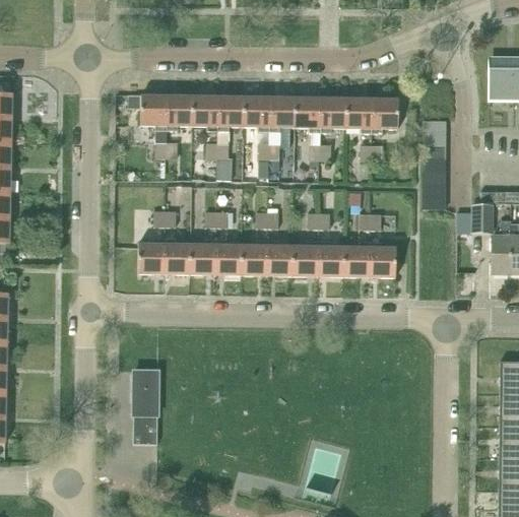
[(491,66),(491,98),(518,98),(518,57),(493,57),(493,66),(491,66)]
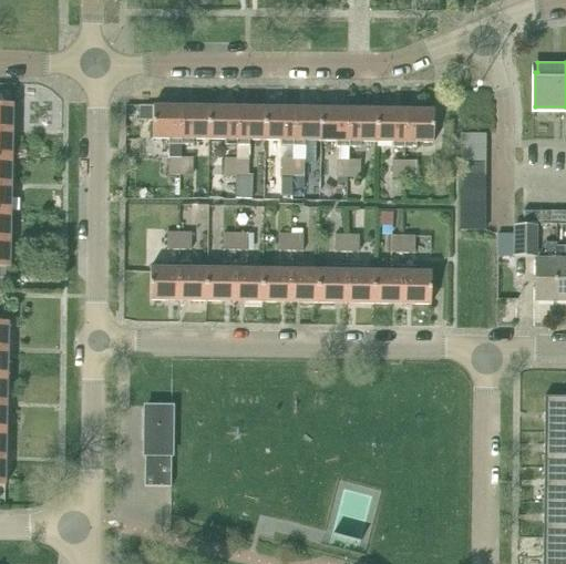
[(0,129),(11,129),(12,102),(6,102),(6,89),(0,89),(0,129)]
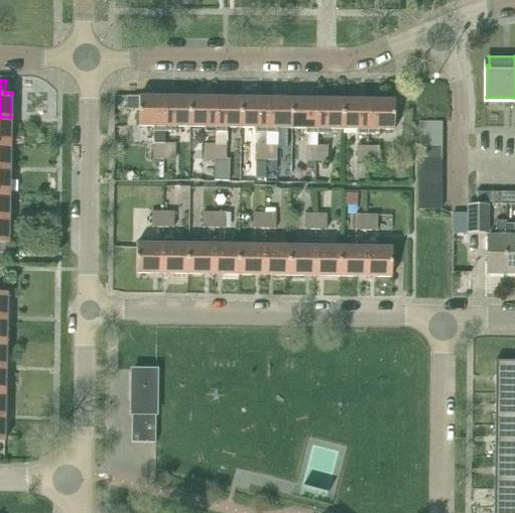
[(153,127),(153,140),(165,140),(165,128),(165,94),(140,93),(139,124),(153,124),(153,127)]
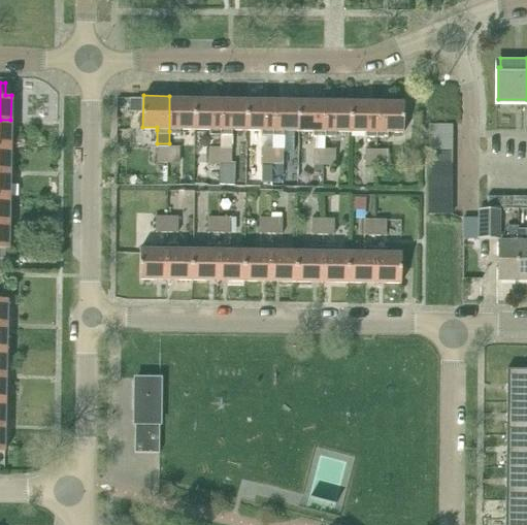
[(180,127),(195,127),(195,96),(169,96),(169,131),(180,131),(180,127)]
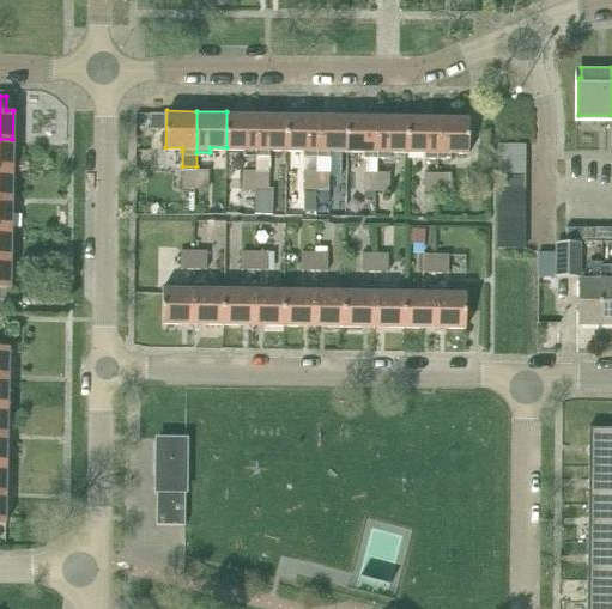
[(226,111),(226,147),(242,148),(242,152),(256,153),(256,113),(226,111)]
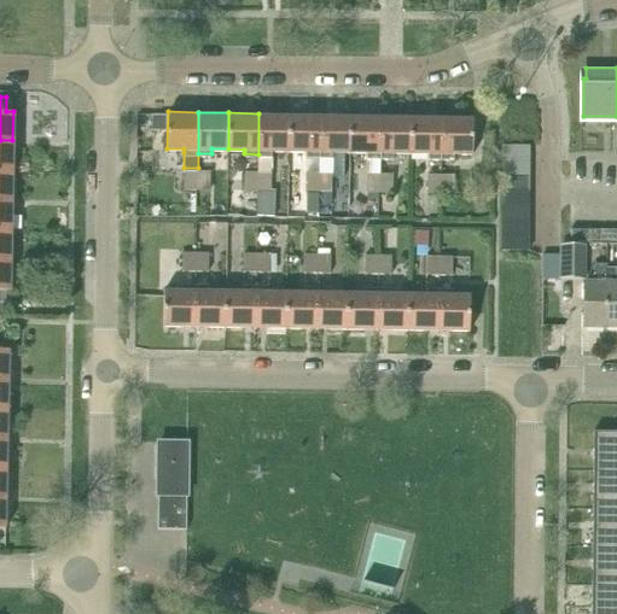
[(272,169),(273,155),(273,148),(289,150),(289,113),(258,113),(258,155),(258,169),(272,169)]
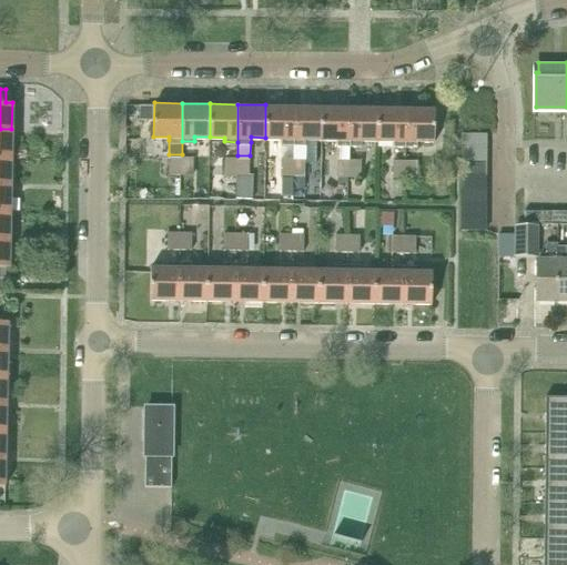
[(265,104),(265,138),(282,138),(282,142),(293,142),(293,106),(265,104)]
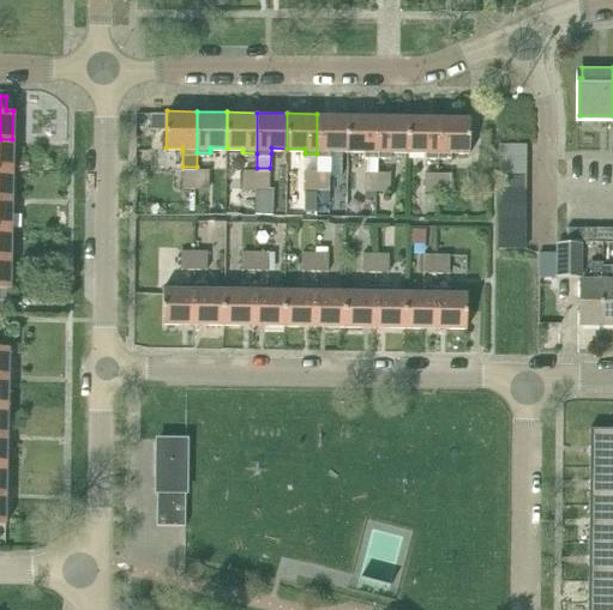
[(317,114),(317,153),(330,155),(330,149),(347,150),(347,114),(317,114)]
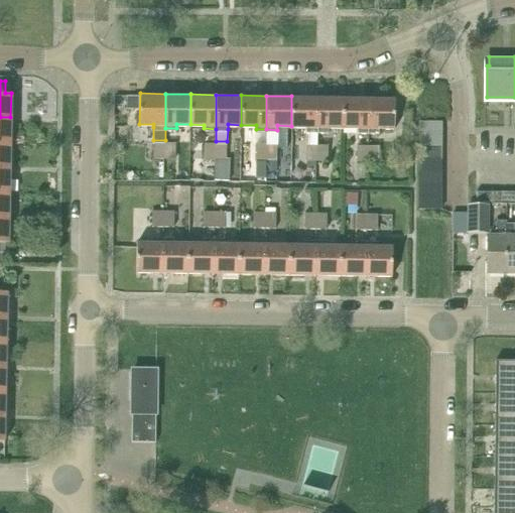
[(291,96),(291,126),(305,126),(305,130),(316,130),(317,96),(291,96)]
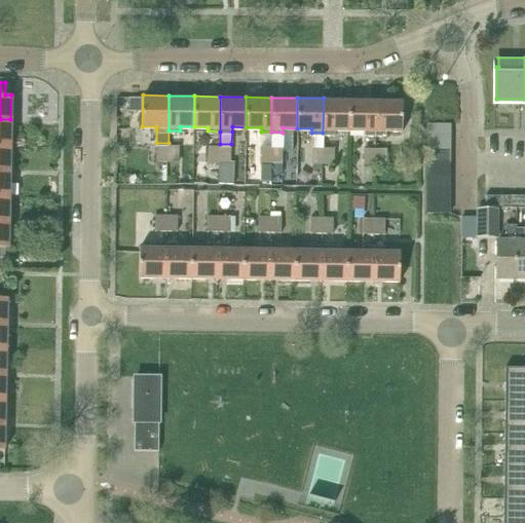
[(334,128),(349,128),(349,99),(324,98),(323,133),(334,133),(334,128)]
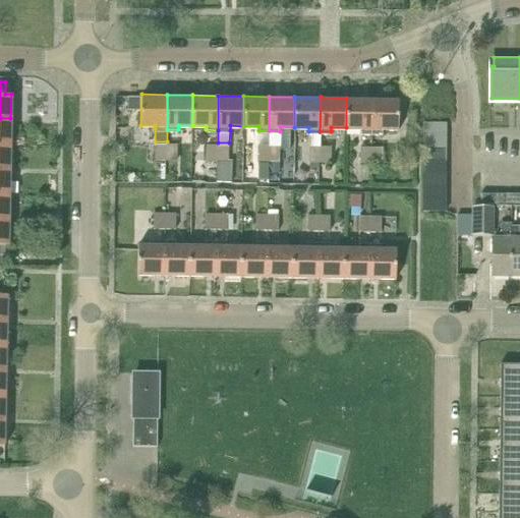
[(346,98),(346,127),(359,128),(359,131),(371,132),(371,98),(346,98)]
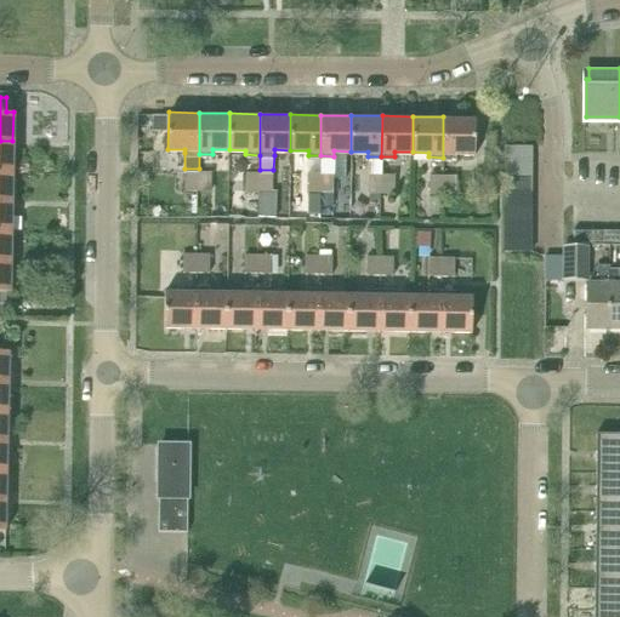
[(443,116),(443,158),(455,158),(455,152),(473,152),(475,118),(443,116)]
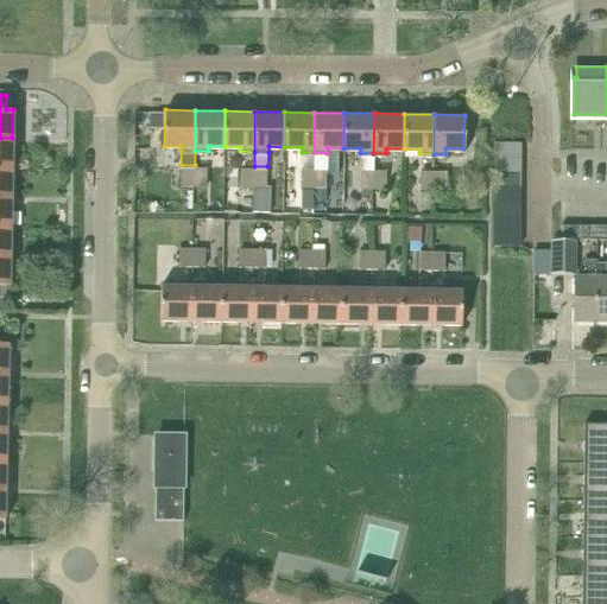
[(0,166),(12,167),(12,138),(0,138),(0,166)]
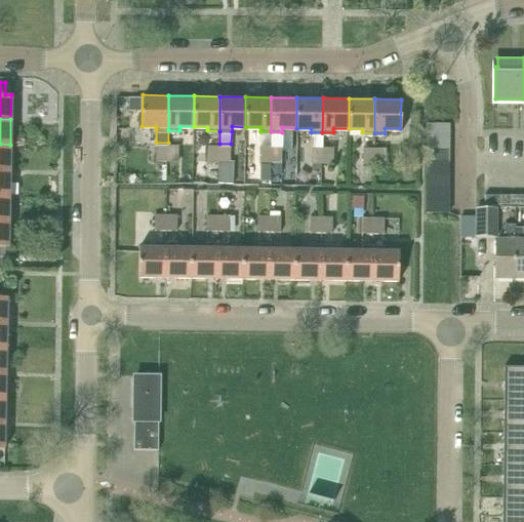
[(427,121),(427,133),(449,133),(449,121),(427,121)]
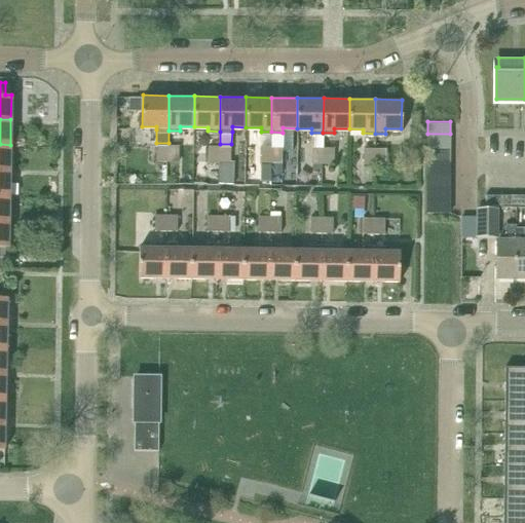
[(450,134),(427,134),(427,146),(450,147),(450,134)]
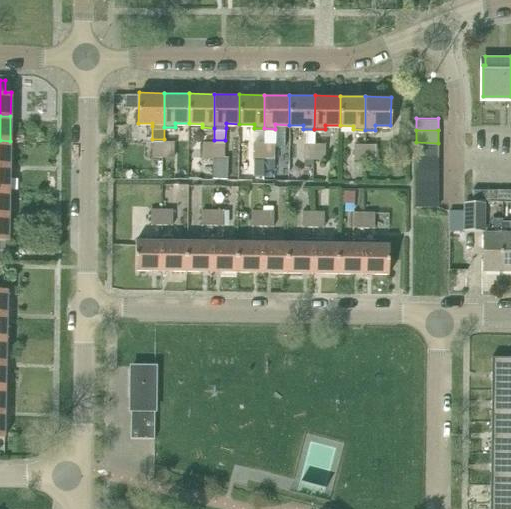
[(152,155),(163,155),(164,139),(153,139),(152,155)]
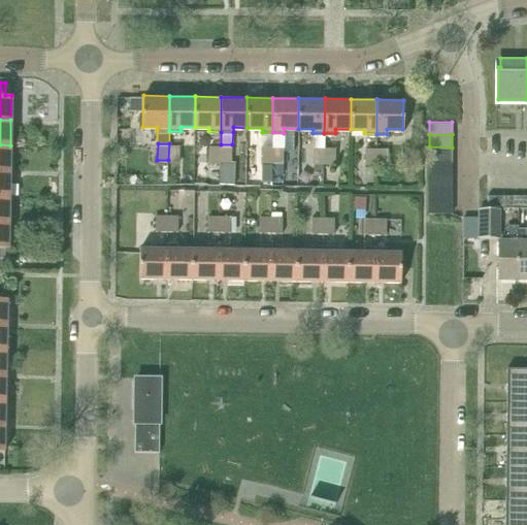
[(169,143),(168,160),(179,160),(179,143),(169,143)]
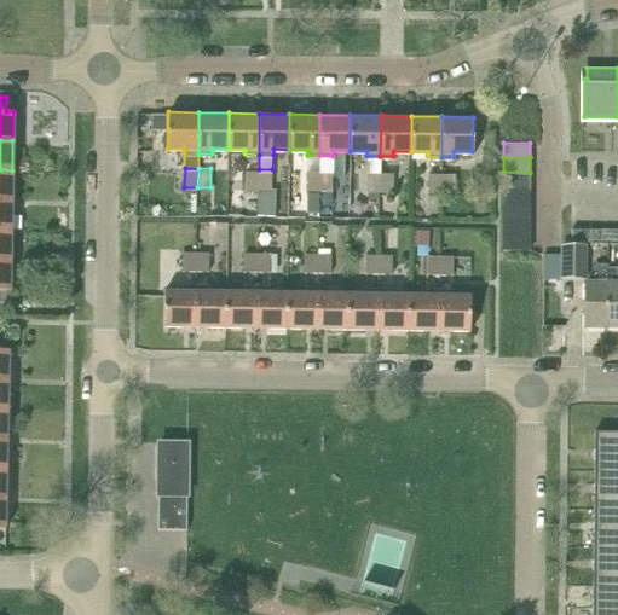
[(0,198),(11,199),(12,170),(0,169),(0,198)]
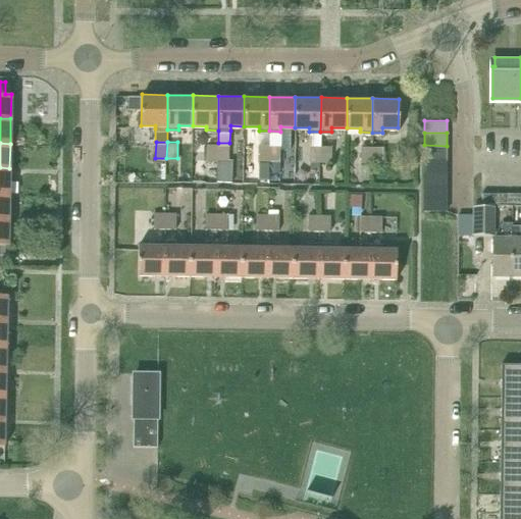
[(206,158),(217,159),(218,143),(207,143),(206,158)]
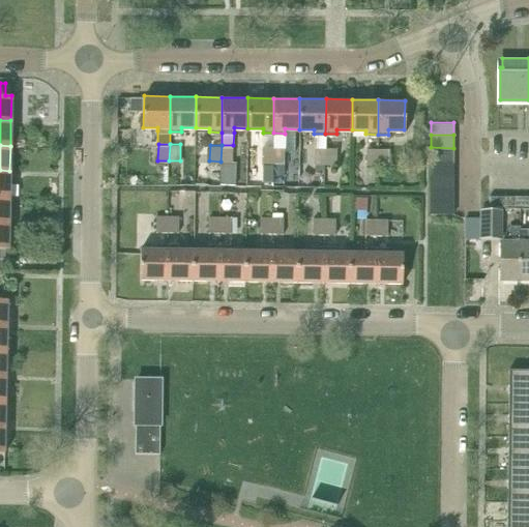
[(221,162),(232,162),(233,145),(222,145),(221,162)]
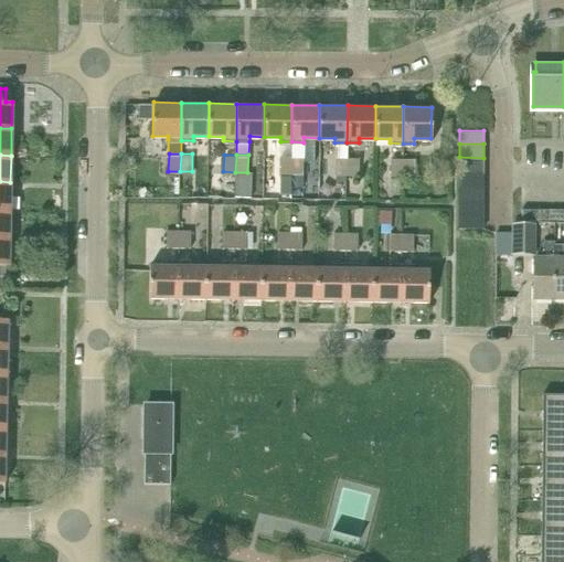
[(279,172),(290,172),(291,155),(280,155),(279,172)]
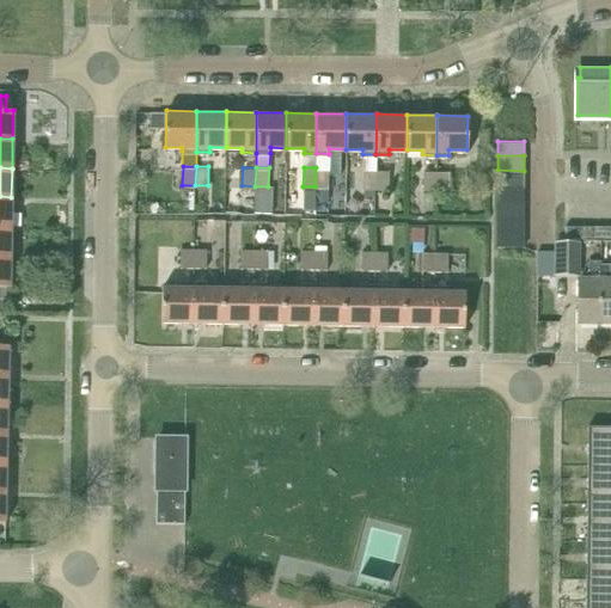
[(316,167),(315,186),(328,186),(328,169),(316,167)]
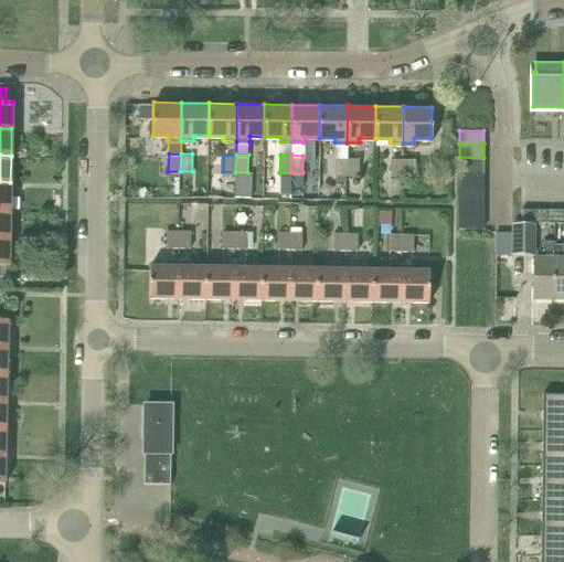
[(336,173),(347,173),(347,156),(336,156),(336,173)]
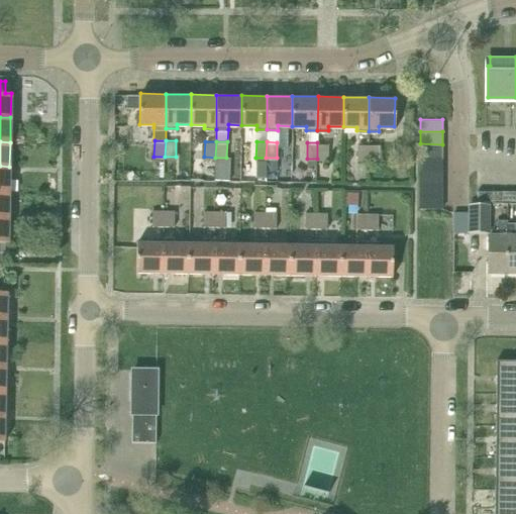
[(317,142),(317,159),(328,159),(328,143),(317,142)]
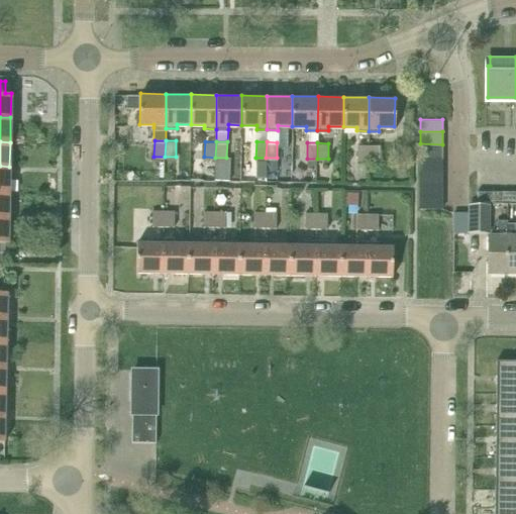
[(357,159),(368,159),(369,143),(357,143),(357,159)]
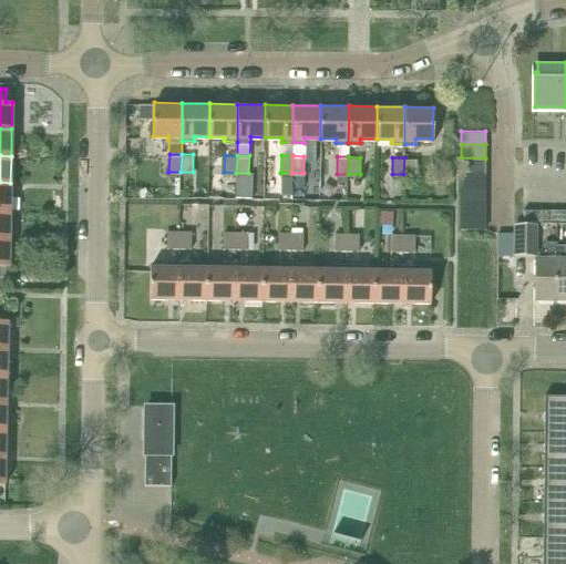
[(404,157),(403,174),(414,175),(415,157),(404,157)]
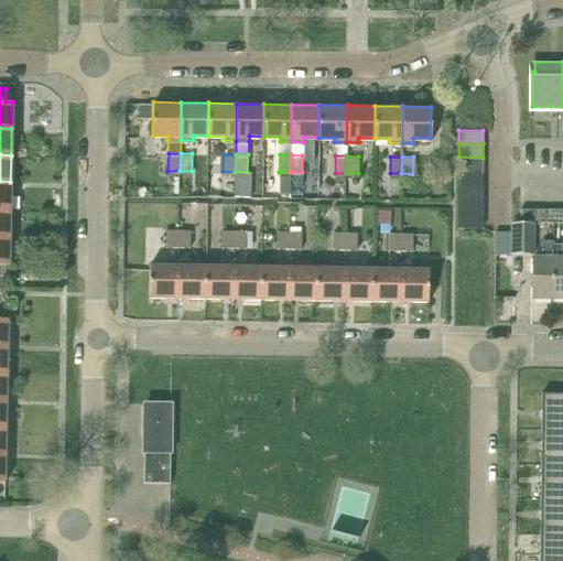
[(483,171),(483,158),(458,157),(458,171),(483,171)]
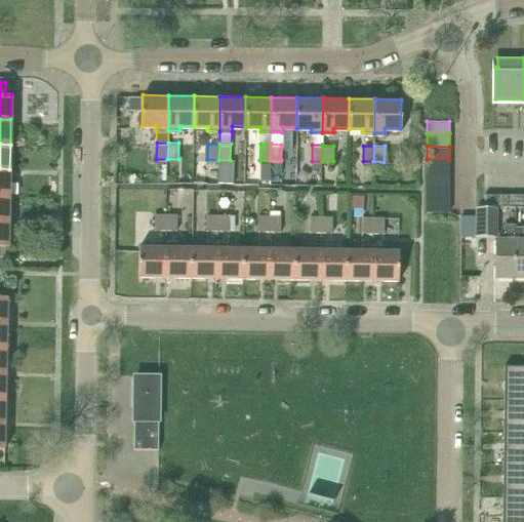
[(449,159),(427,159),(427,172),(449,171),(449,159)]
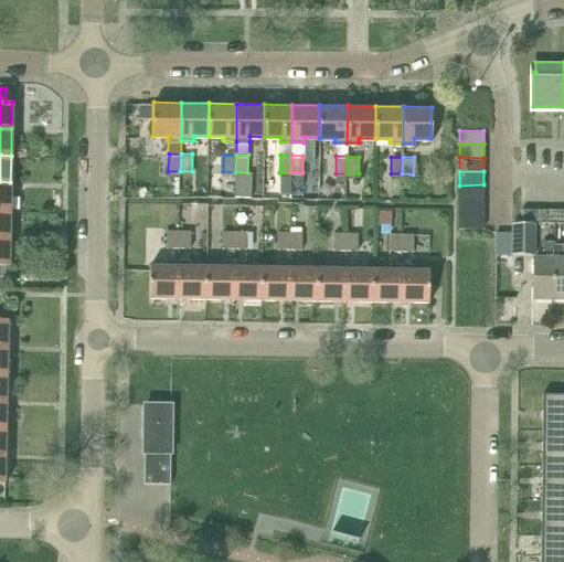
[(253,172),(247,172),(235,172),(235,195),(252,197),(253,172)]
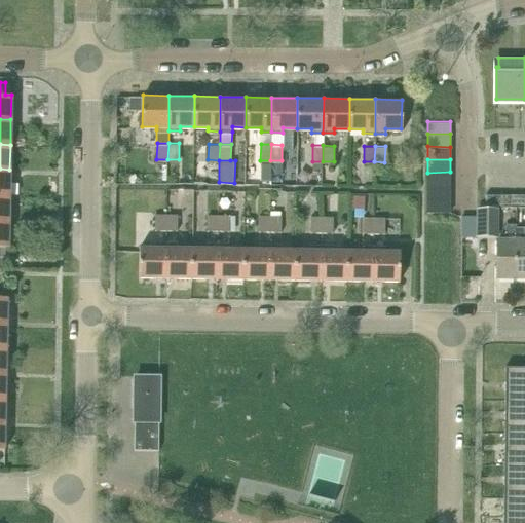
[(0,194),(9,194),(9,170),(0,169),(0,194)]
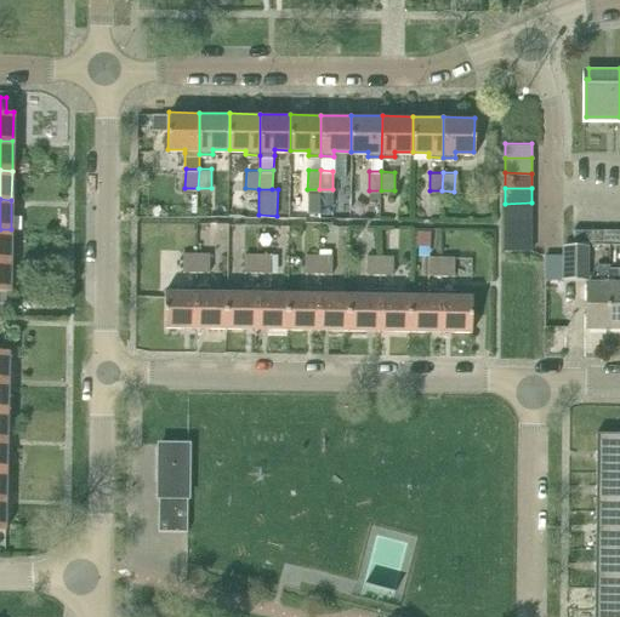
[(532,218),(532,203),(505,204),(504,217),(532,218)]
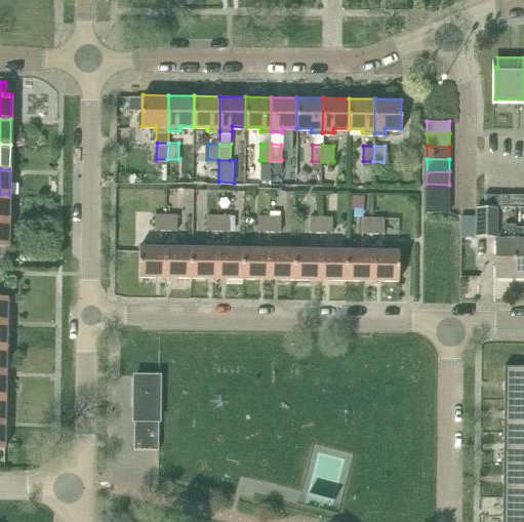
[(449,185),(426,184),(426,196),(449,197),(449,185)]
